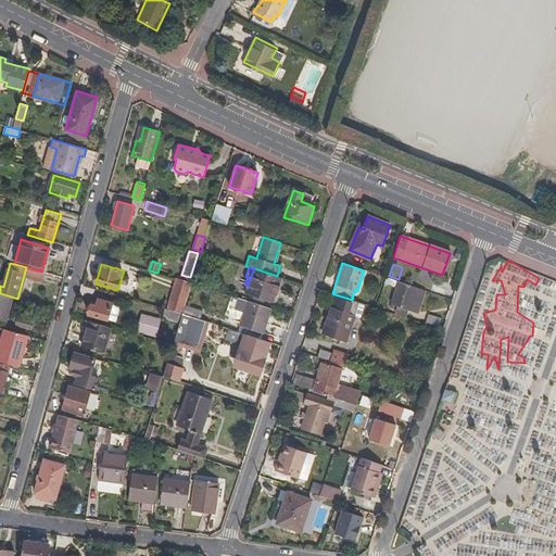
[(273,302),(280,277),(277,276),(254,268),(248,286),(245,292),(273,302)]
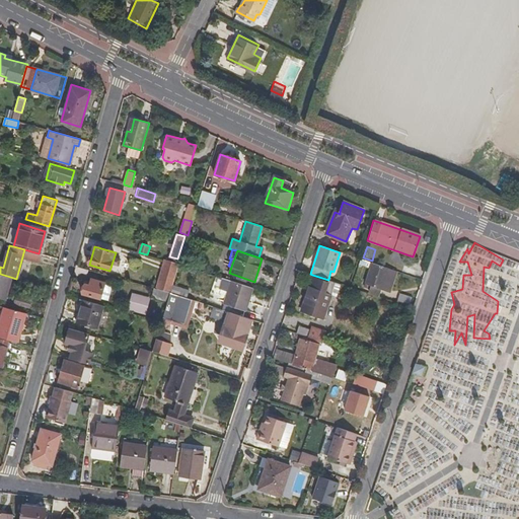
[(170,293),(179,264),(164,260),(157,283),(162,284),(160,290),(170,293)]
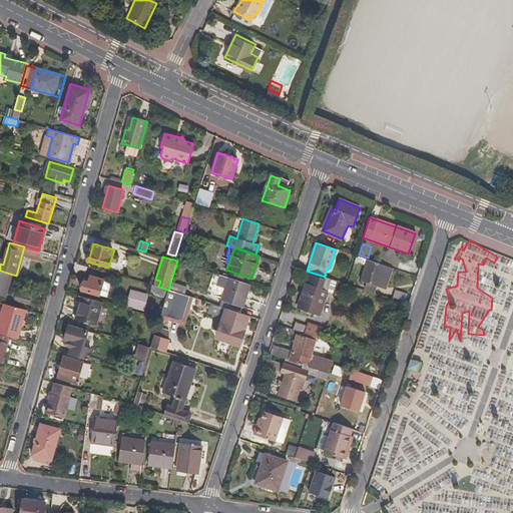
[(385,287),(391,268),(368,260),(361,280),(365,281),(363,286),(368,288),(370,283),(377,285),(377,284),(385,287)]
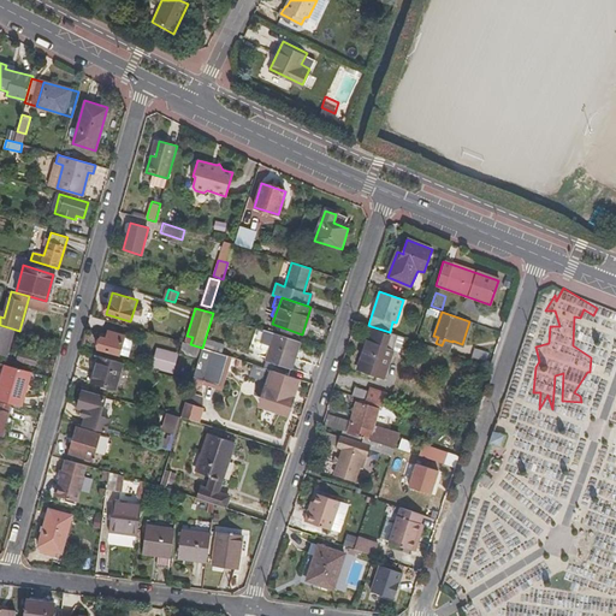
[(0,354),(5,356),(12,329),(0,325),(0,354)]
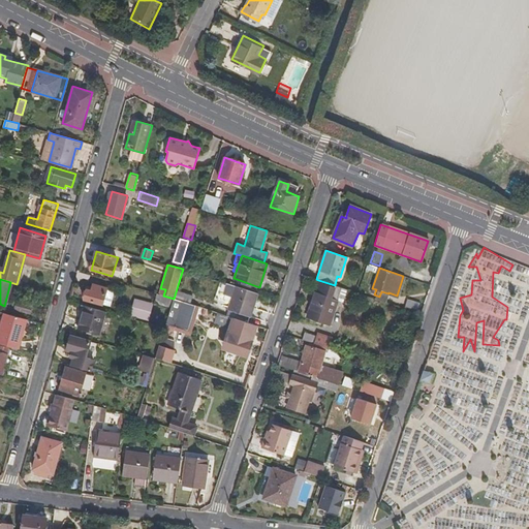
[(344,304),(346,299),(350,301),(352,297),(355,298),(356,292),(335,285),(318,280),(306,317),(329,325),(337,301),(344,304)]
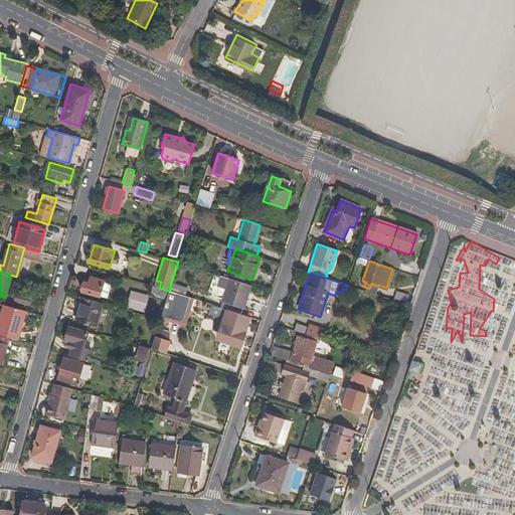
[(101,297),(105,280),(92,276),(90,283),(84,282),(81,291),(101,297)]
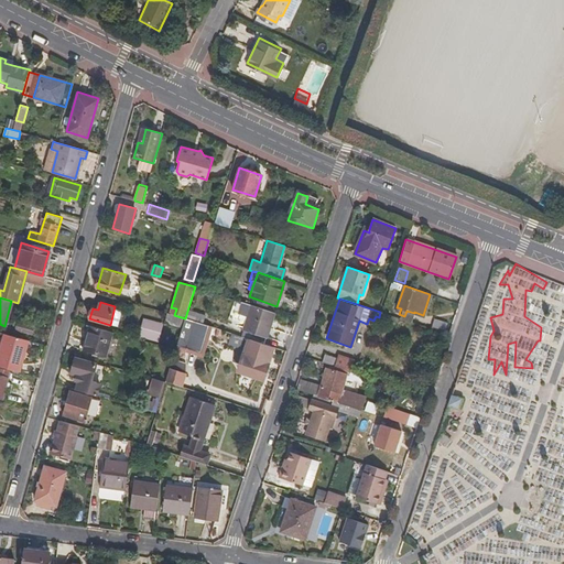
[(263,344),(274,313),(240,302),(237,312),(248,315),(241,337),(250,339),(263,344)]
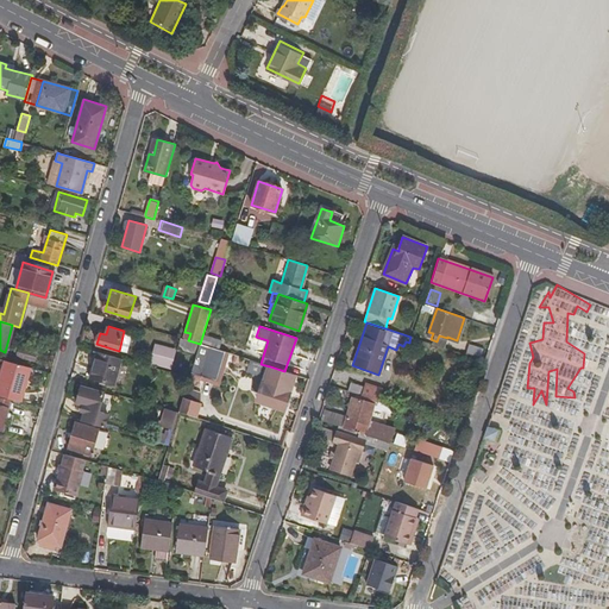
[(196,355),(200,344),(188,340),(183,339),(180,339),(177,349),(196,355)]
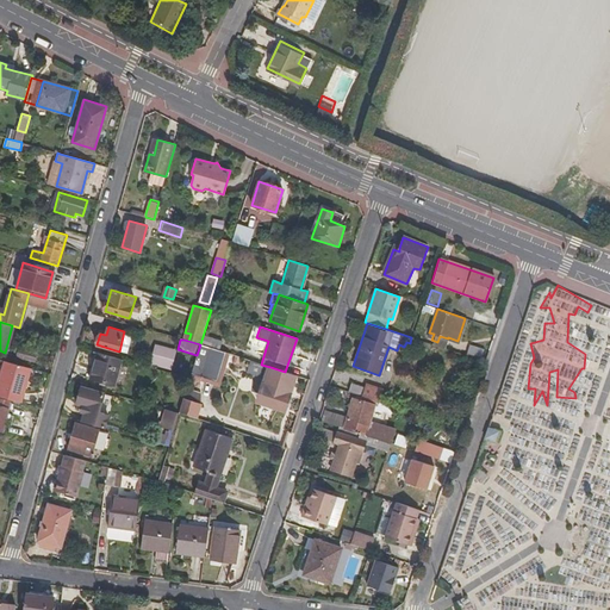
[(217,381),(225,353),(200,344),(197,355),(191,373),(217,381)]
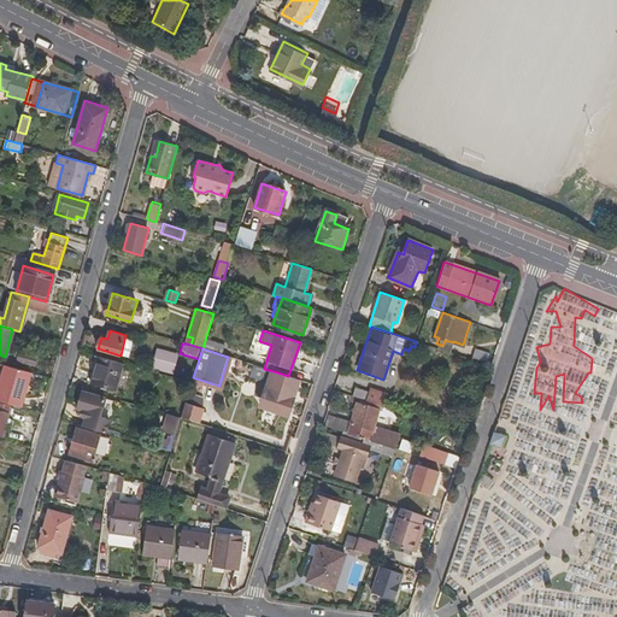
[(486,362),(488,353),(475,350),(472,357),(486,362)]
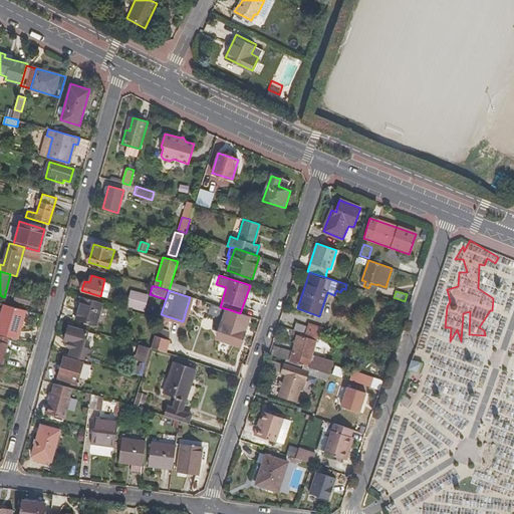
[(143,310),(147,297),(133,292),(129,305),(143,310)]
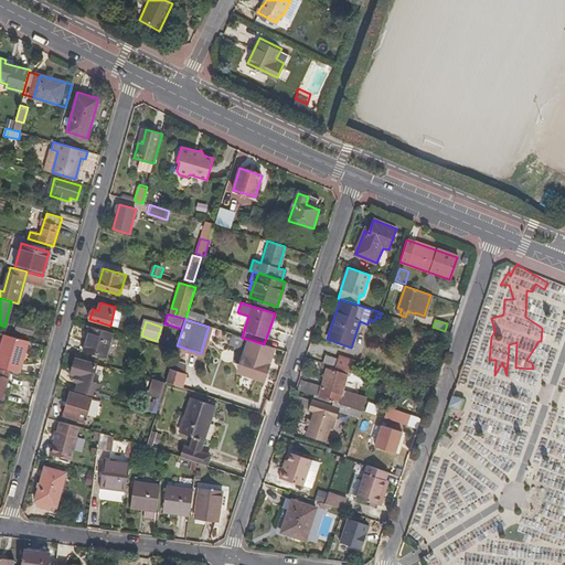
[(32,327),(17,322),(16,331),(31,334),(32,327)]
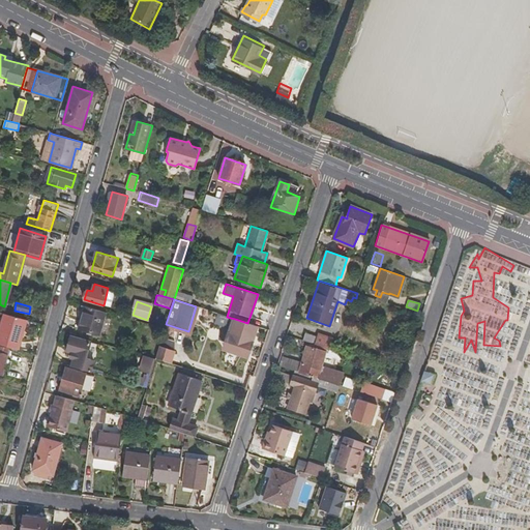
[(98,335),(106,312),(88,306),(82,329),(98,335)]
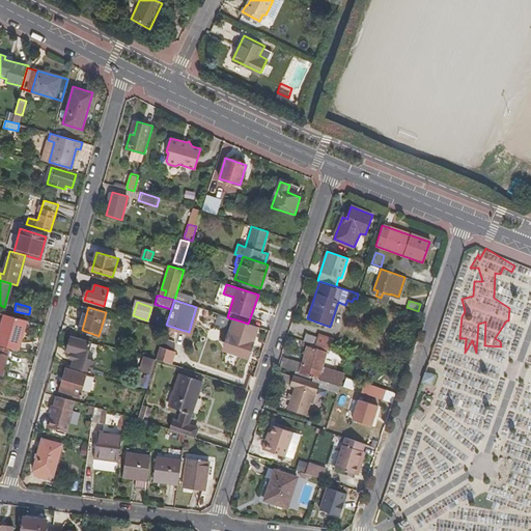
[(18,351),(26,320),(2,314),(0,322),(0,345),(8,348),(18,351)]
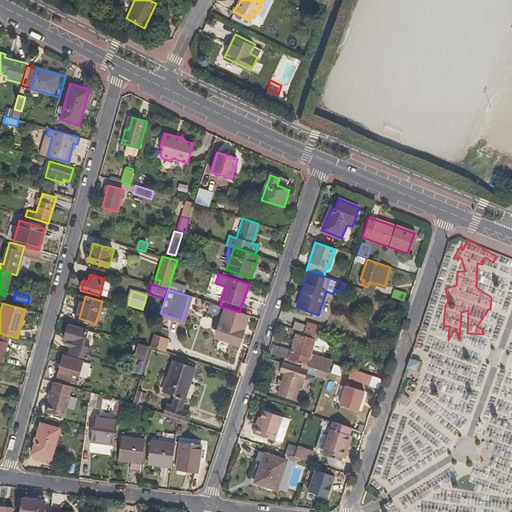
[(239,343),(248,315),(239,312),(227,308),(218,336),(239,343)]
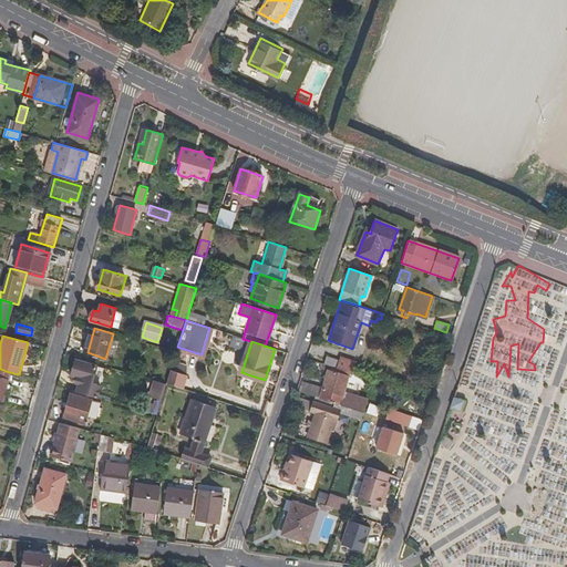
[(350,373),(353,363),(340,359),(340,361),(326,356),(322,364),(334,368),(349,373),(350,373)]
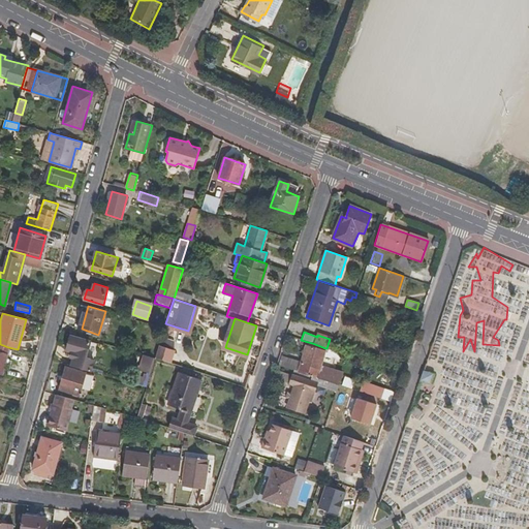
[(86,358),(90,340),(70,335),(67,349),(72,351),(71,356),(73,358),(71,365),(92,371),(95,360),(86,358)]
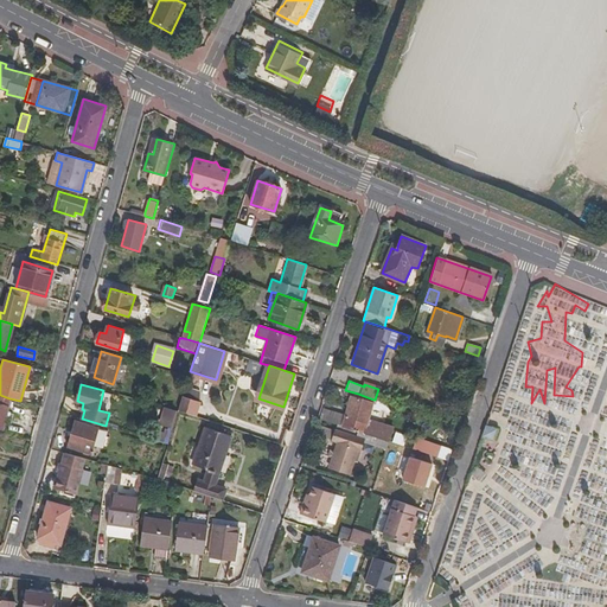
[(195,404),(197,395),(184,391),(181,400),(195,404)]
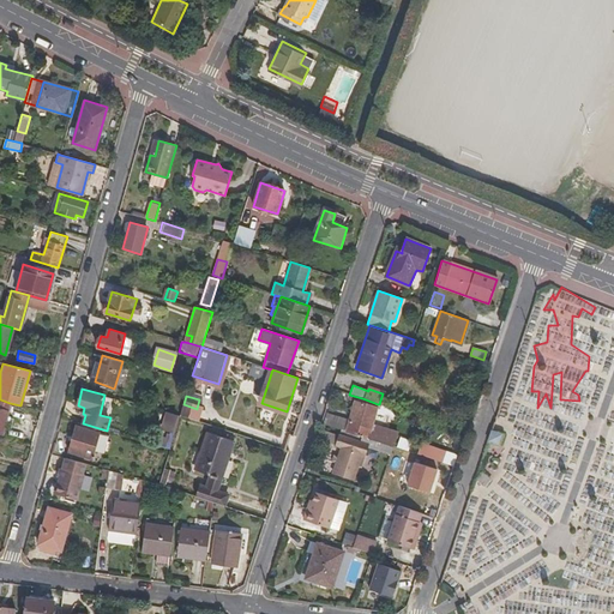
[(399,433),(372,425),(378,404),(362,398),(361,402),(356,401),(347,431),(392,446),(395,447),(399,433)]
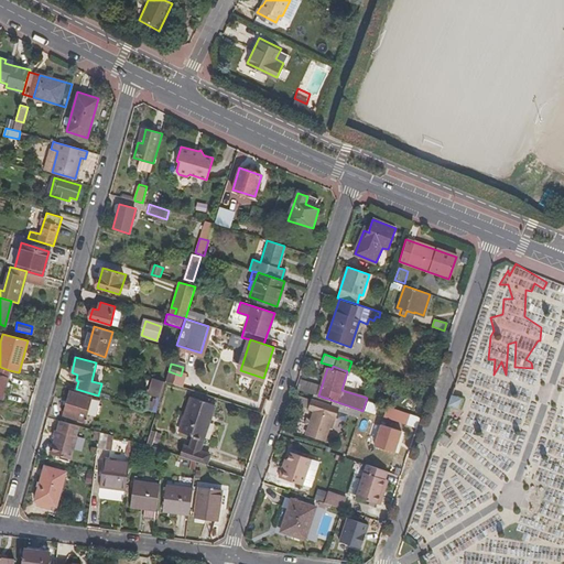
[(0,398),(1,399),(9,370),(0,367),(0,398)]
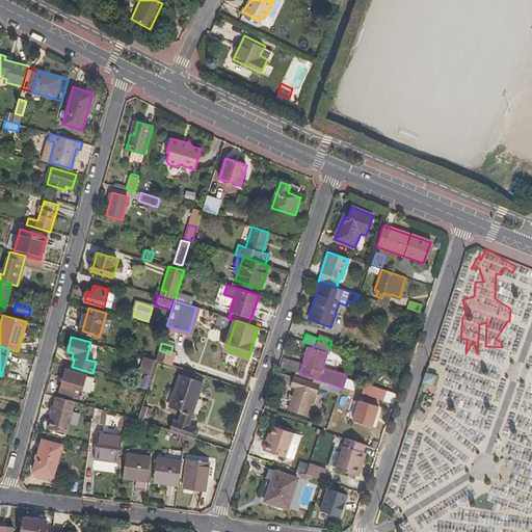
[(169,364),(173,354),(170,354),(159,350),(156,360),(169,364)]
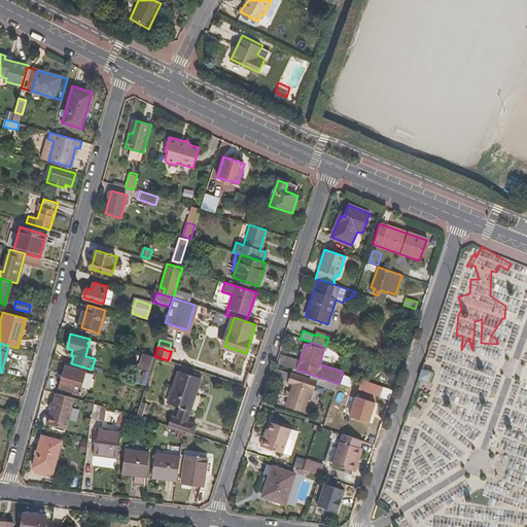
[(148,371),(152,355),(143,353),(139,367),(148,371)]
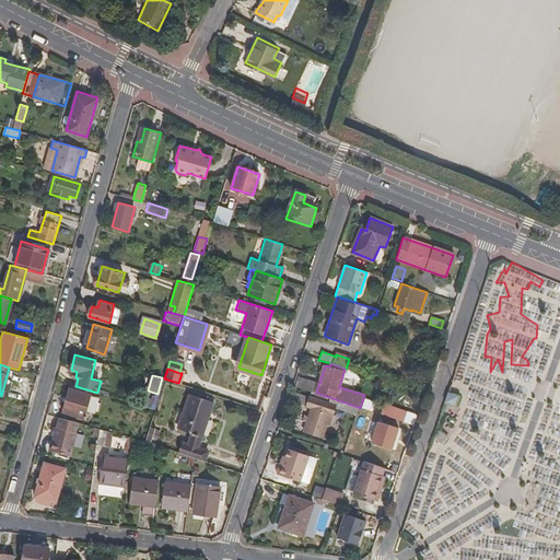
[(85,418),(92,393),(70,386),(63,411),(85,418)]
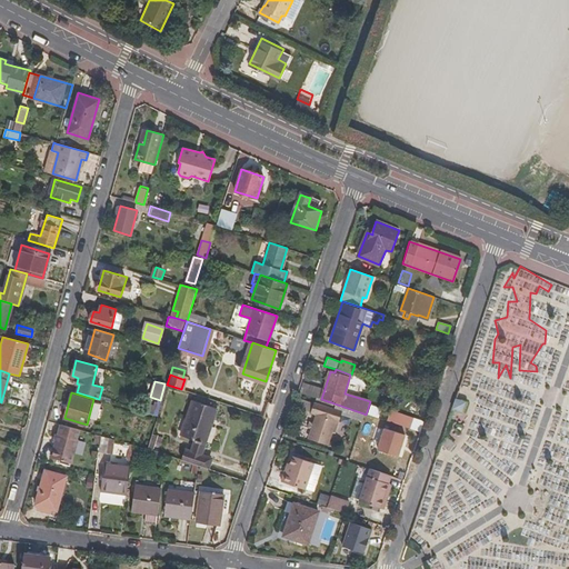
[(333,431),(340,413),(361,421),(363,413),(321,399),(315,397),(311,411),(316,413),(308,437),(327,443),(331,430),(333,431)]
